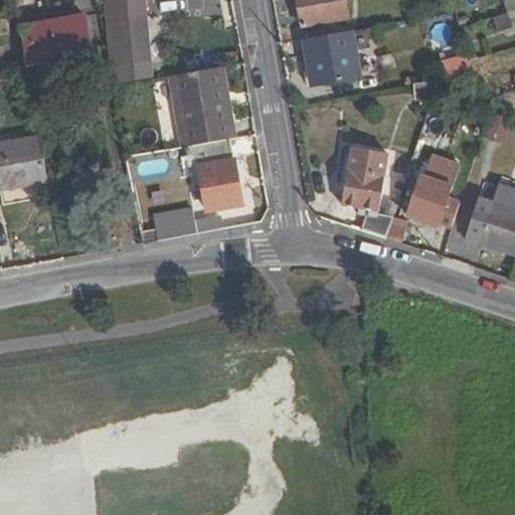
[(99,0),(100,2),(113,0),(115,0),(118,16),(128,15),(128,18),(108,21),(117,79),(157,72),(151,39),(160,37),(157,18),(148,19),(144,0),(99,0)]
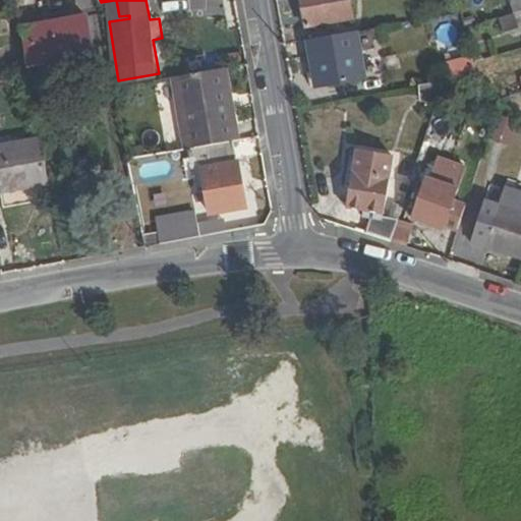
[(304,0),(308,29),(355,20),(351,0),(304,0)]
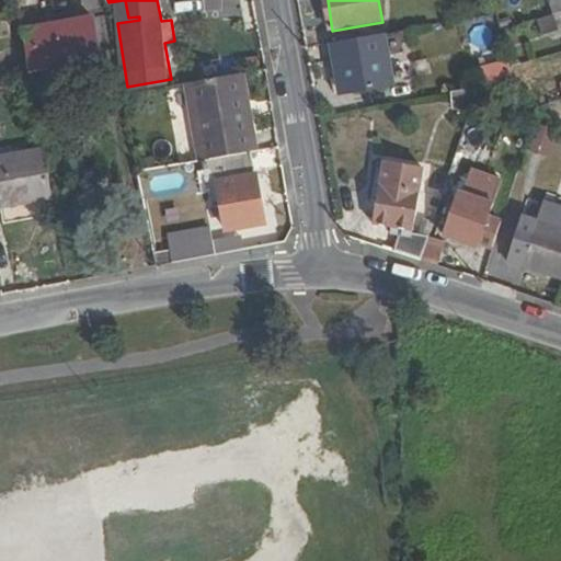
[(560,0),(548,0),(553,13),(559,30),(560,29),(560,0)]
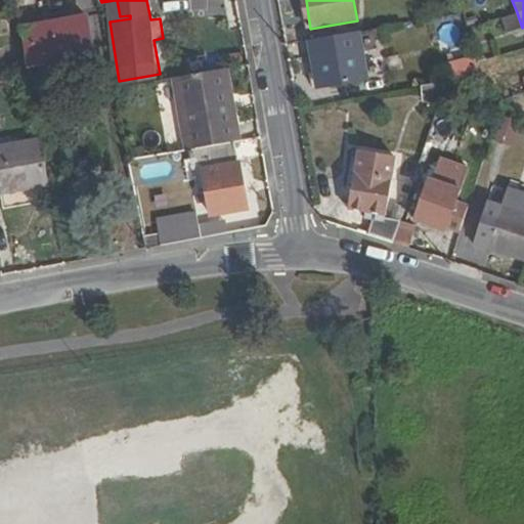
[(88,16),(24,29),(30,63),(95,52),(88,16)]
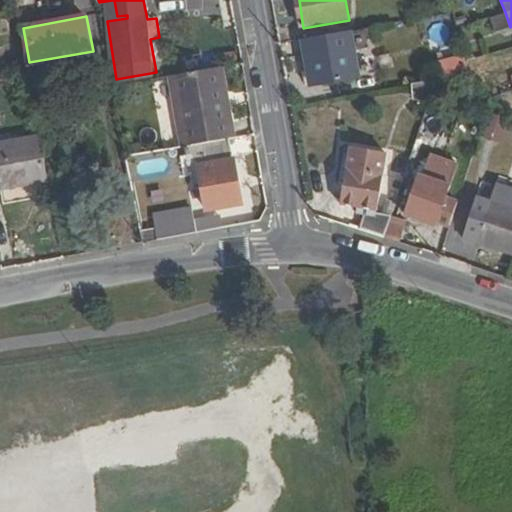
[(372,29),(352,32),(355,47),(374,44),(372,29)]
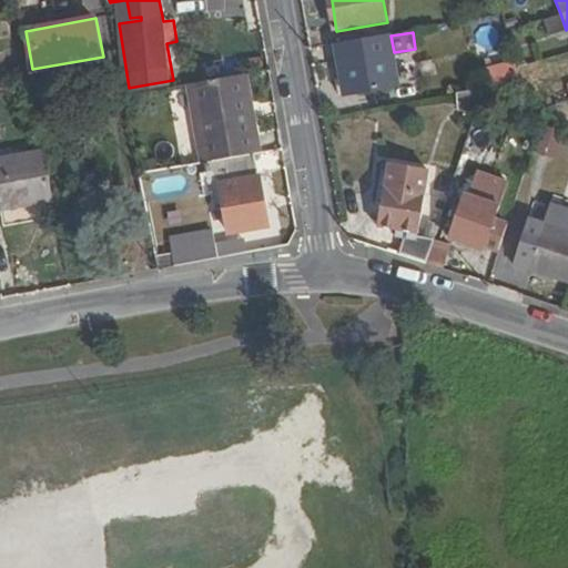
[(391,33),(338,43),(347,94),(399,85),(394,52),(391,36),(391,33)]
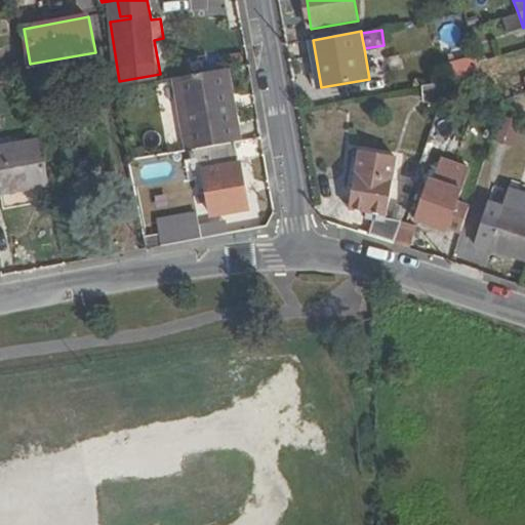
[(455,79),(481,75),(479,66),(478,62),(453,68),(455,79)]
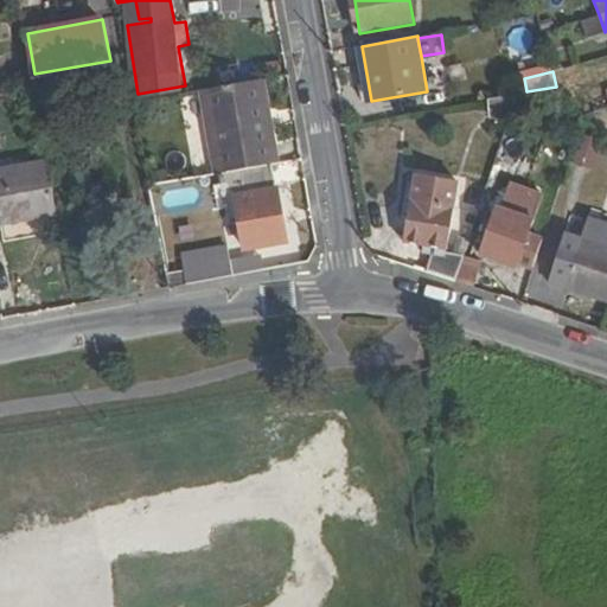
[(264,78),(204,89),(219,173),(273,164),(280,163),(275,135),(264,138),(259,107),(269,103),(264,78)]
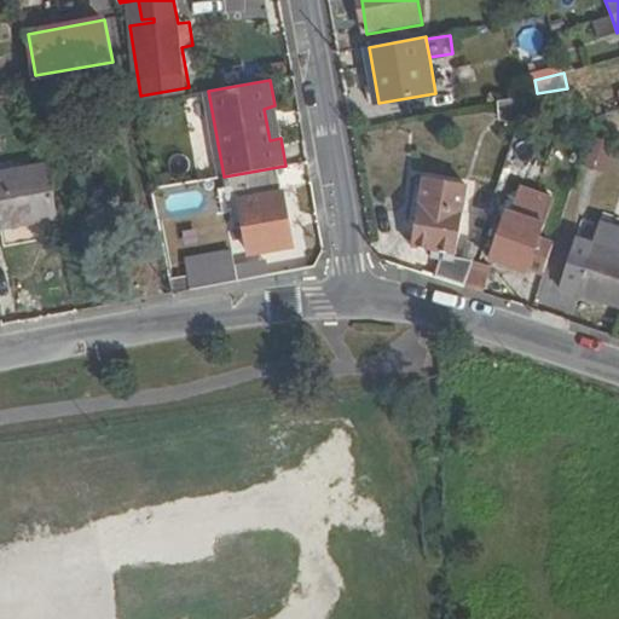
[(618,93),(602,96),(605,119),(618,116),(618,93)]
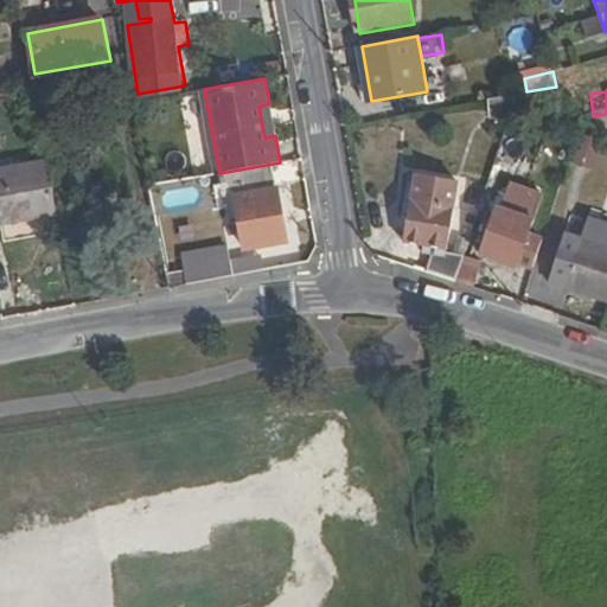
[(275,135),(269,103),(259,107),(264,138),(275,135)]
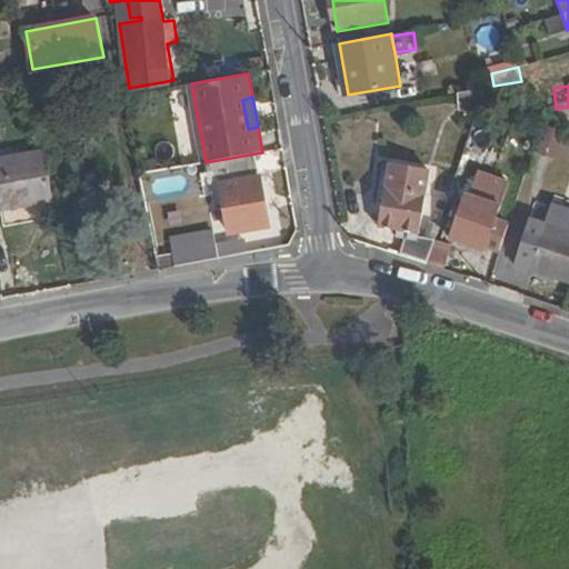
[(549,132),(541,155),(559,161),(567,139),(549,132)]
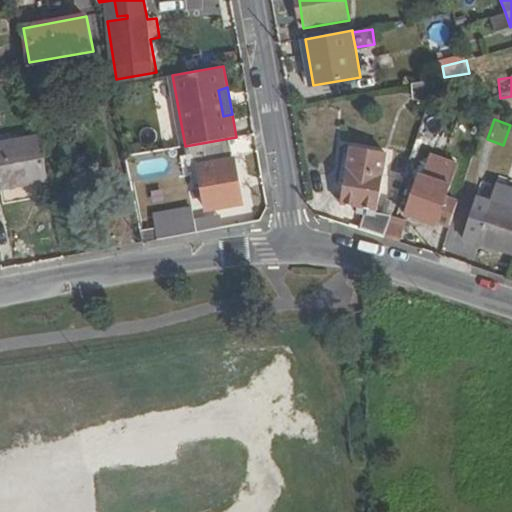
[(50,177),(42,133),(3,141),(11,184),(50,177)]
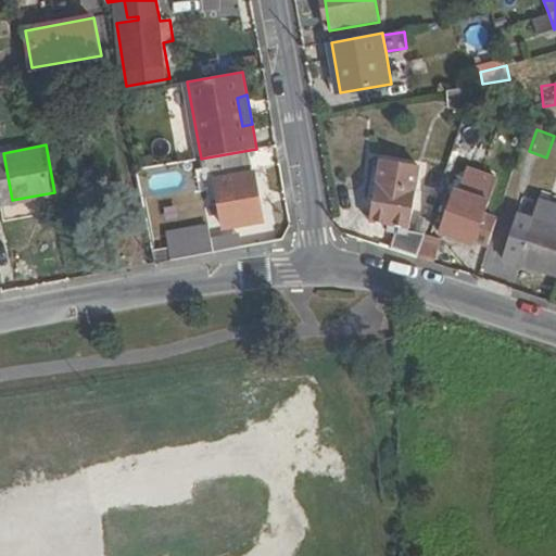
[(205,184),(218,181),(227,226),(262,219),(254,175),(250,150),(201,159),(205,184)]
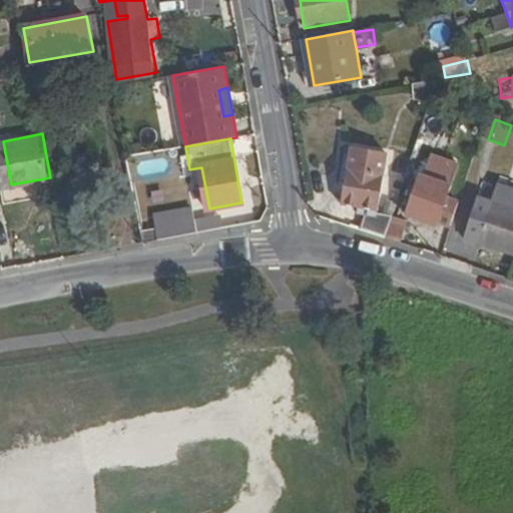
[(145,152),(143,140),(127,143),(129,155),(145,152)]
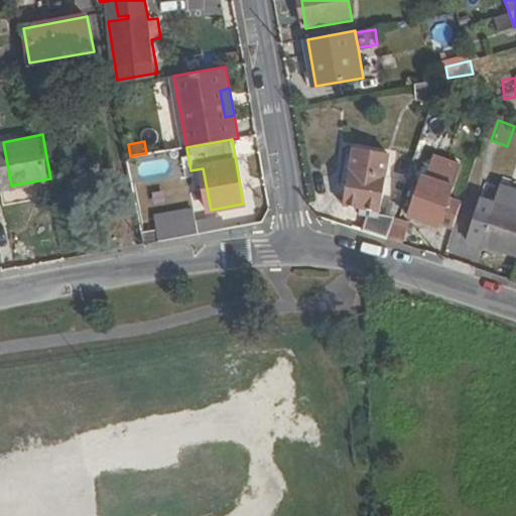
[(391,155),(358,143),(339,198),(355,203),(373,210),(391,155)]
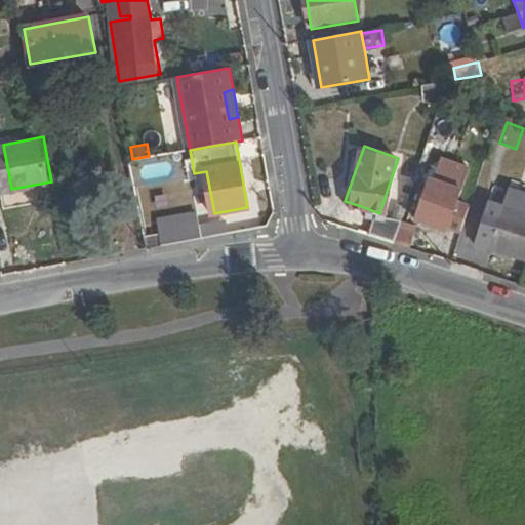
[(471,167),(443,157),(436,179),(432,180),(421,209),(451,219),(471,167)]
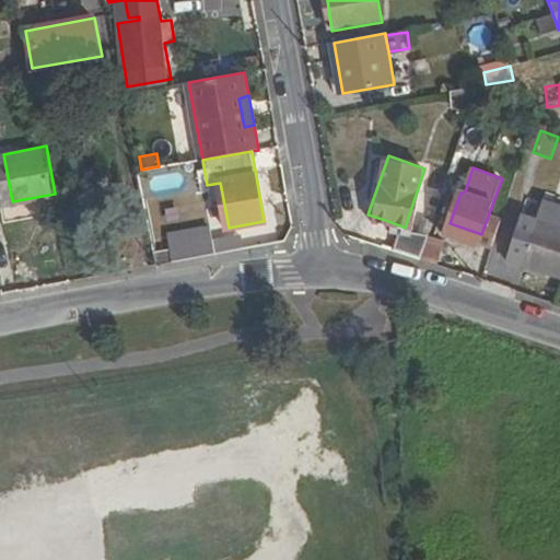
[(525,263),(559,273),(559,223),(539,218),(525,263)]
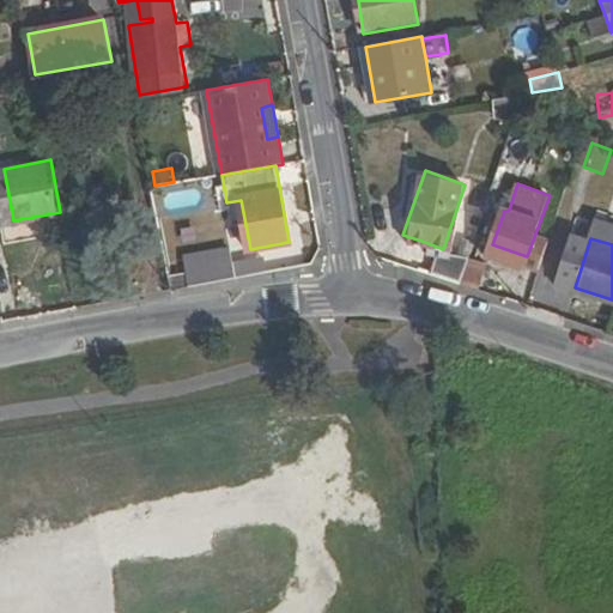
[(439,255),(443,249),(422,241),(418,249),(438,256),(439,255)]
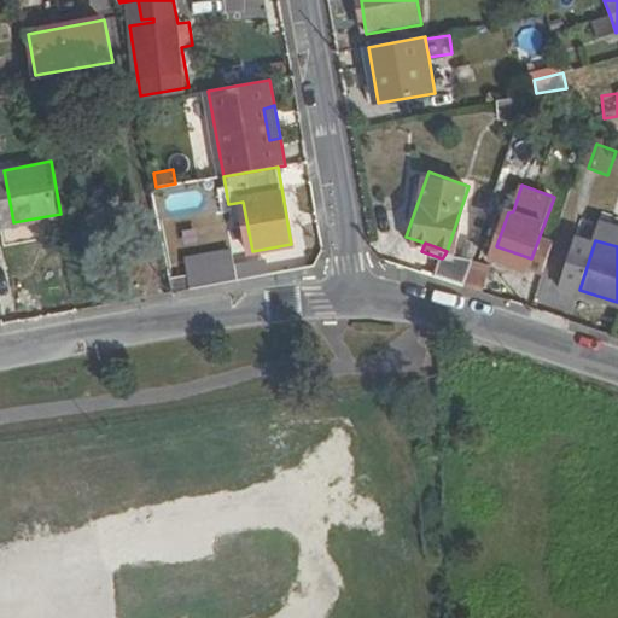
[(186,260),(191,287),(244,278),(243,268),(242,262),(211,269),(209,256),(186,260)]
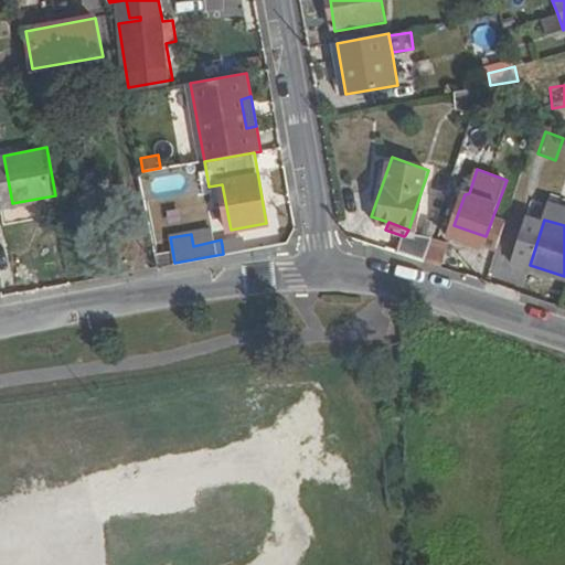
[(432,244),(405,235),(404,236),(398,252),(425,259),(430,262),(445,266),(450,253),(445,251),(447,242),(434,236),(432,244)]
